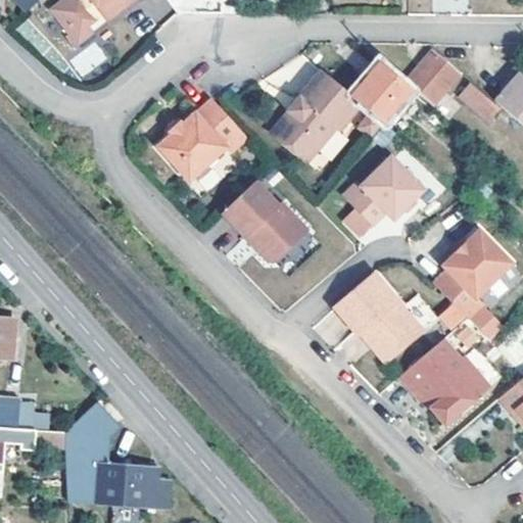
[(61,0),(52,7),(78,42),(93,31),(86,20),(100,9),(108,19),(128,4),(125,0),(61,0)]
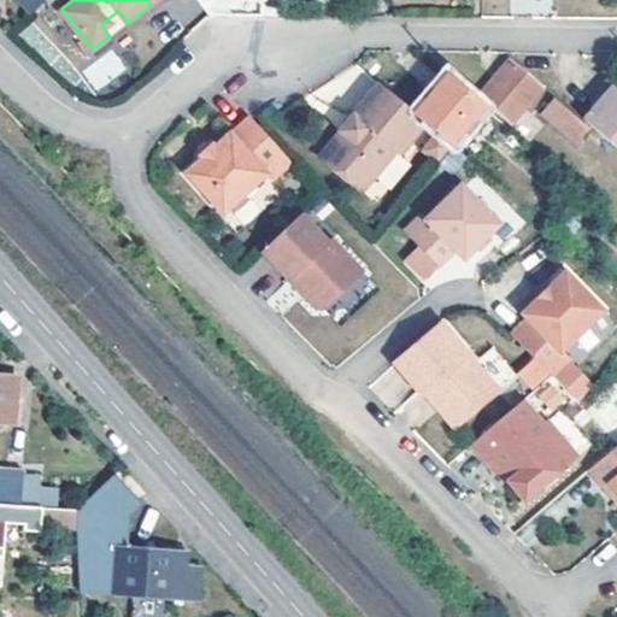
[(118,11),(101,24),(110,36),(128,23),(118,11)]
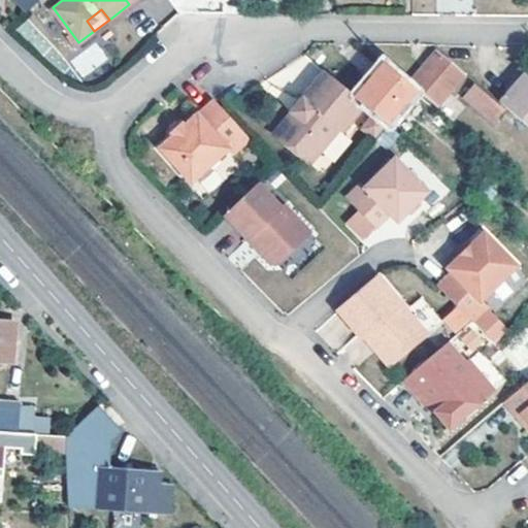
[(99,44),(71,58),(80,75),(107,62),(99,44)]
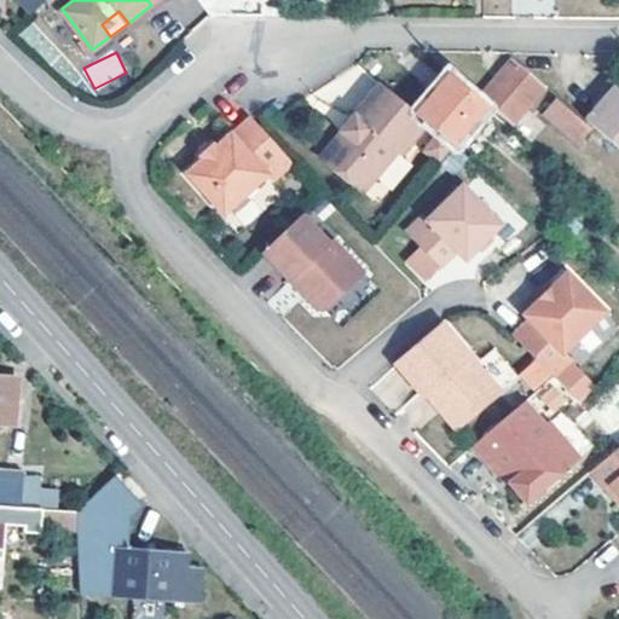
[(545,86),(514,55),(480,96),(513,125),(545,86)]
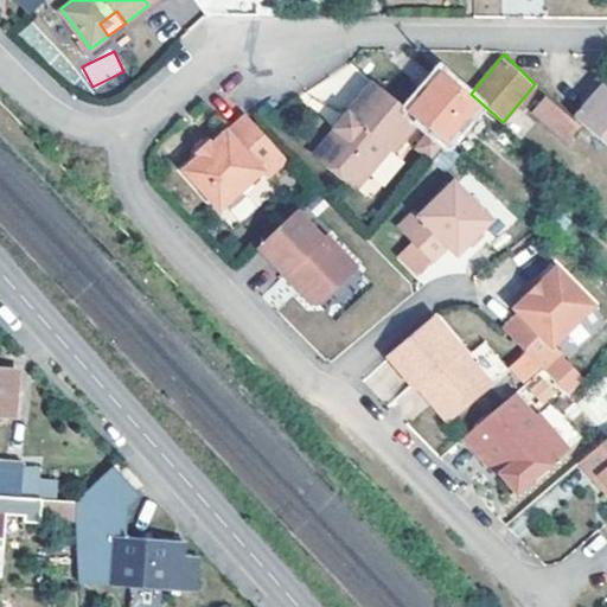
[(441,72),(409,110),(420,119),(446,139),(477,102),(441,72)]
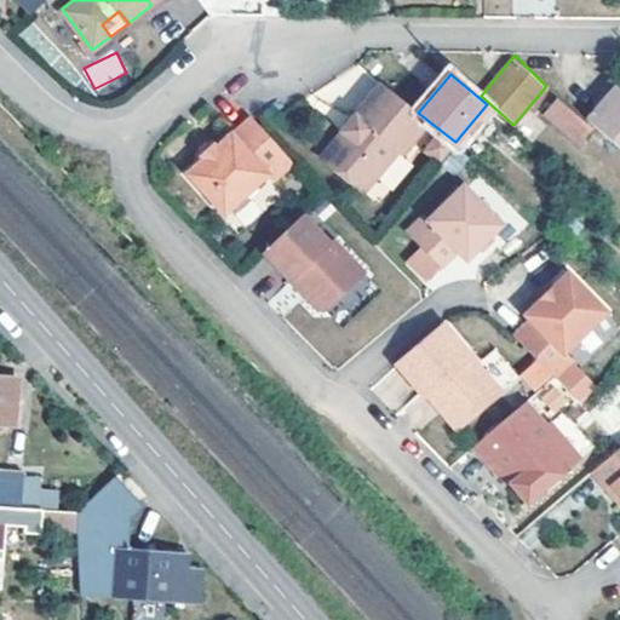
[(418,113),(380,82),(355,114),(360,118),(345,135),(325,160),(365,193),(400,150),(403,153),(429,121),(418,113)]
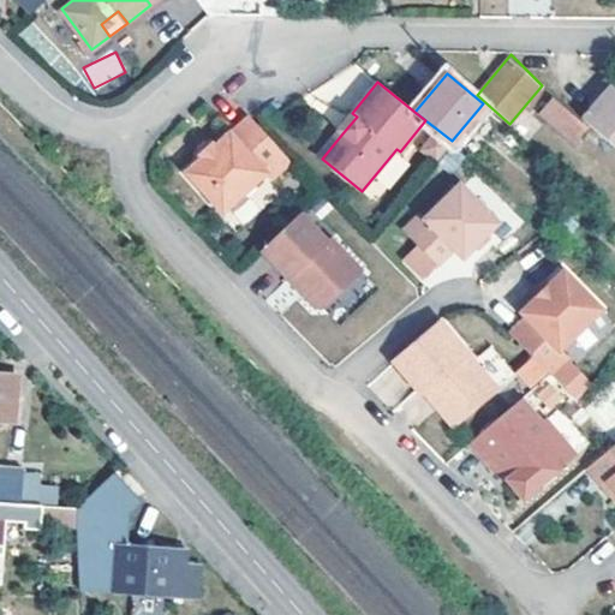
[(580,114),(614,145),(614,89),(607,82),(580,114)]
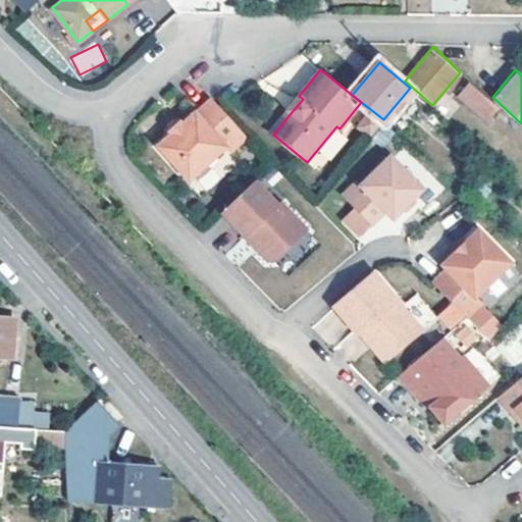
[(479,92),(469,83),(458,96),(468,106),(479,92)]
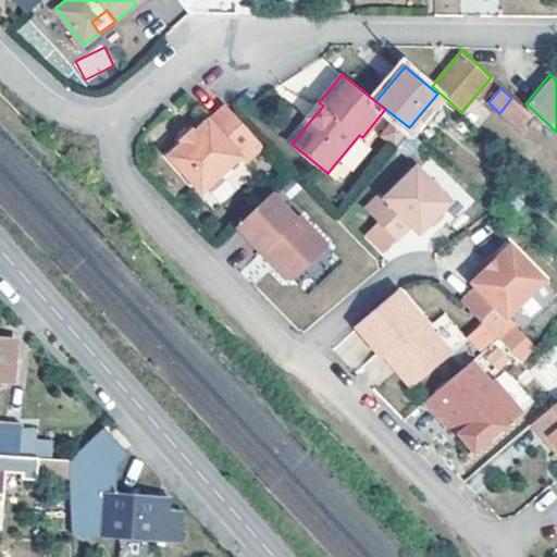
[(511,98),(499,113),(520,131),(532,116),(511,98)]
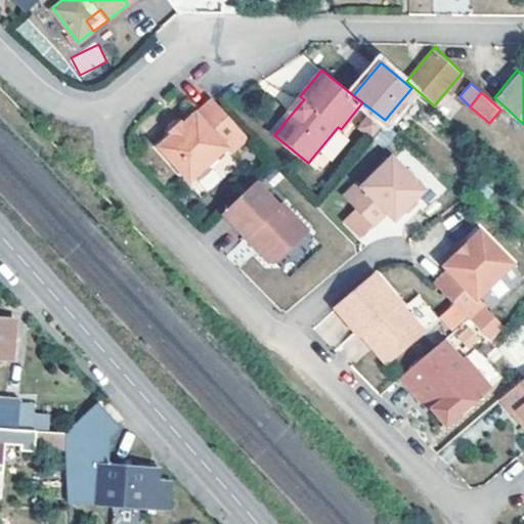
[(304,99),(300,96),(288,111),(292,114),(304,99)]
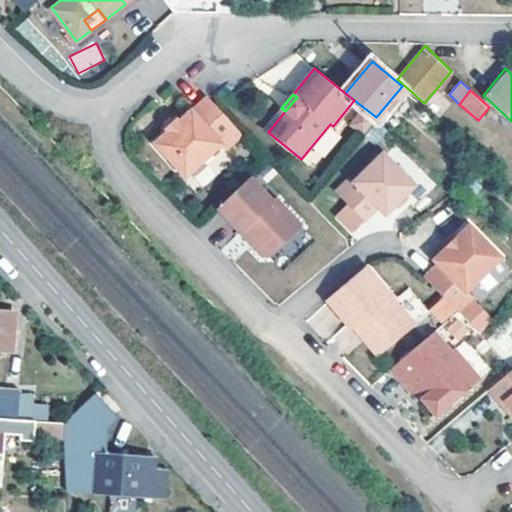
[(242,132),(207,95),(191,109),(190,108),(178,120),(167,129),(154,142),(185,175),(220,143),(225,148),(242,132)]
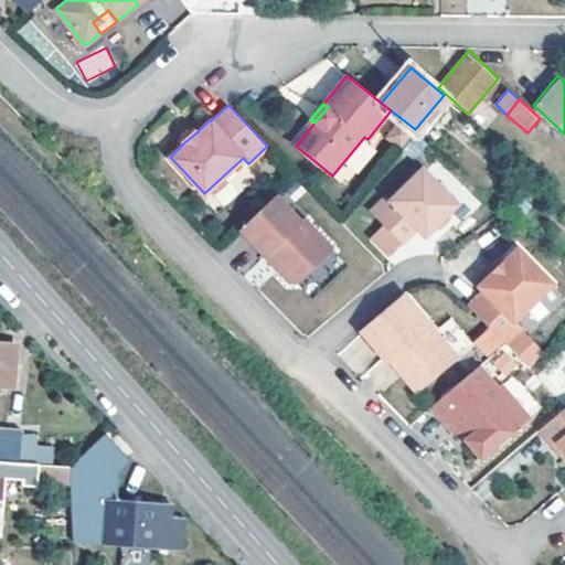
[(401,149),(411,136),(395,124),(385,137),(401,149)]
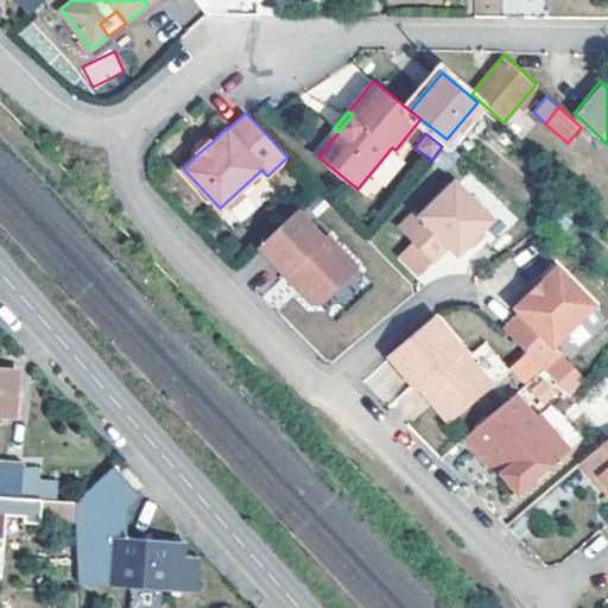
[(208,139),(196,151),(198,153),(211,143),(208,139)]
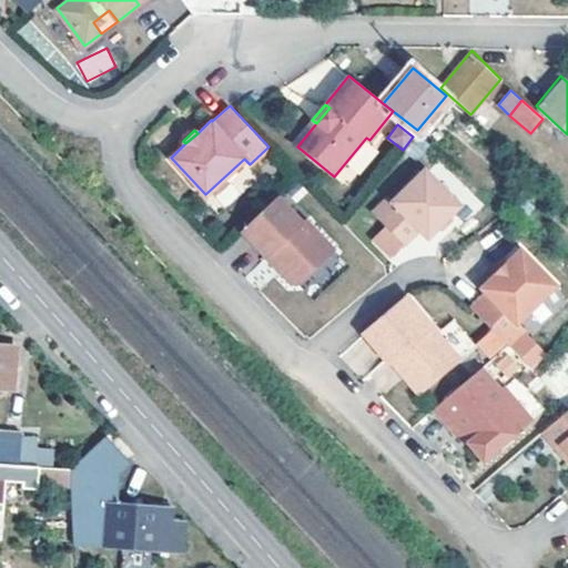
[(425,236),(458,204),(423,168),(391,199),(387,195),(372,210),(386,224),(402,241),(403,242),(417,227),(425,236)]
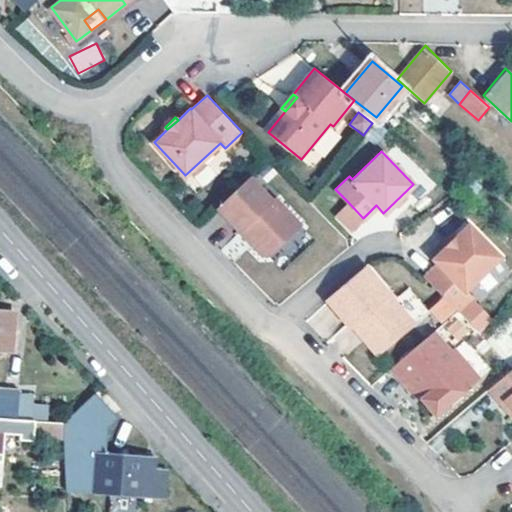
[(195,191),(213,176),(205,167),(187,182),(195,191)]
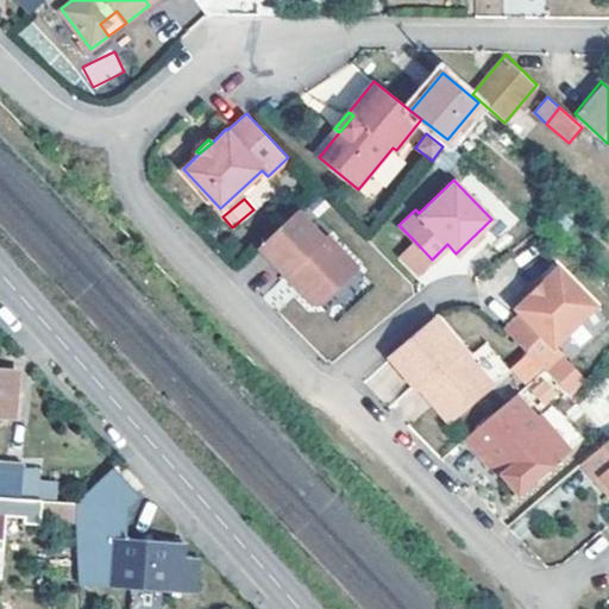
[(296,208),(258,245),(286,274),(289,270),(299,280),(299,288),(311,301),(319,301),(357,265),(326,233),(324,237),(296,208)]
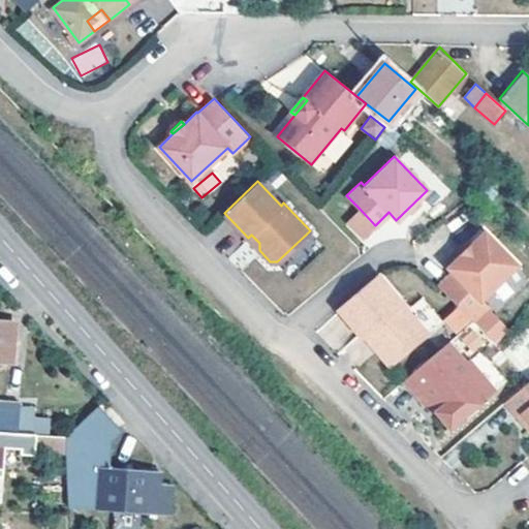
[(374,224),(360,209),(347,221),(362,236),(374,224)]
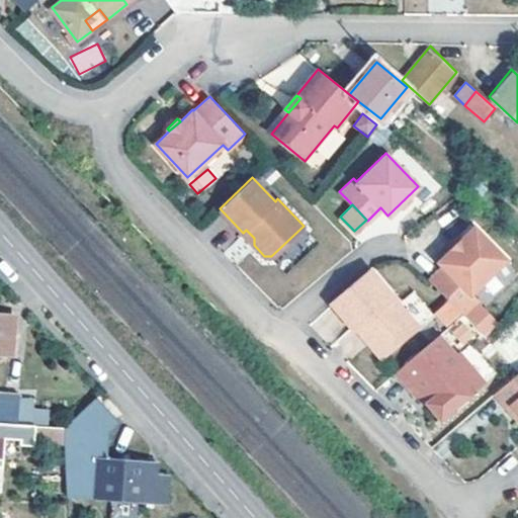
[(442,265),(429,279),(462,315),(477,300),(470,294),(506,260),(475,227),(462,239),(451,249),(438,261),(442,265)]
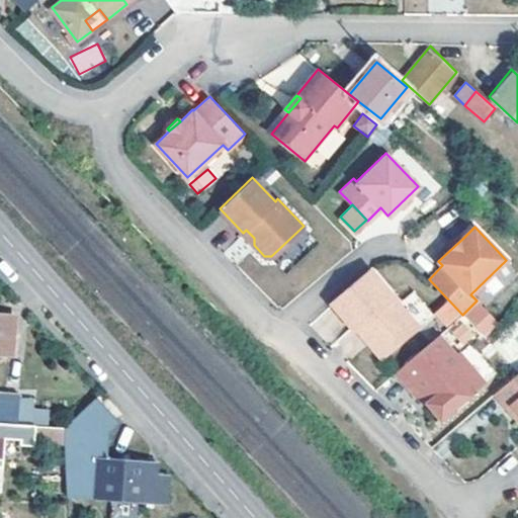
[(246,230),(243,233),(254,245),(254,238),(246,230)]
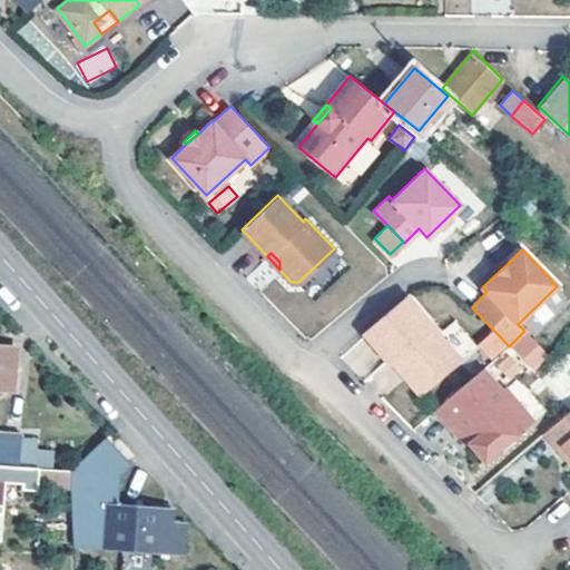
[(504,258),(492,271),(497,274),(509,263),(504,258)]
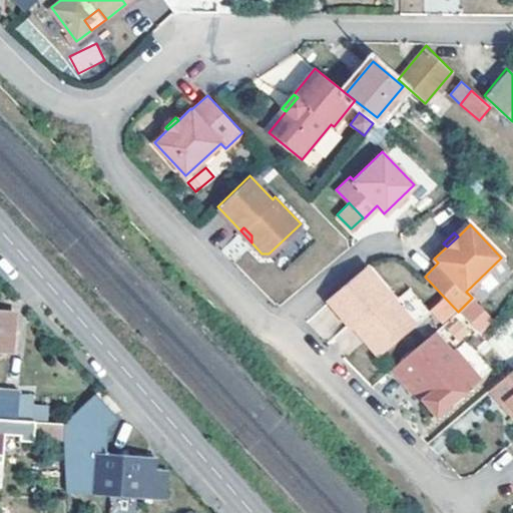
[(364,266),(325,300),(350,329),(352,326),(356,324),(364,334),(363,340),(376,355),(413,324),(364,266)]
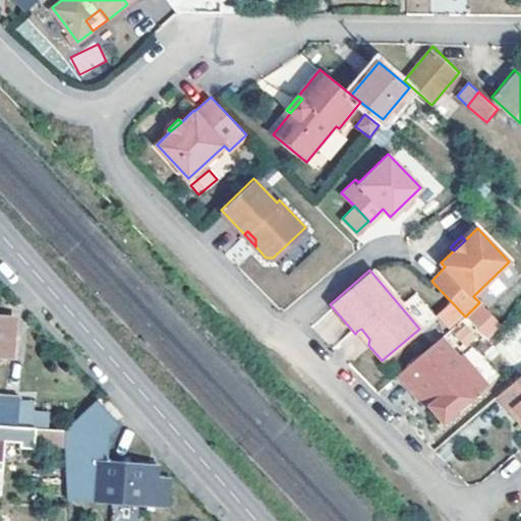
[(16,316),(0,315),(0,354),(6,355),(7,341),(15,342),(16,316)]
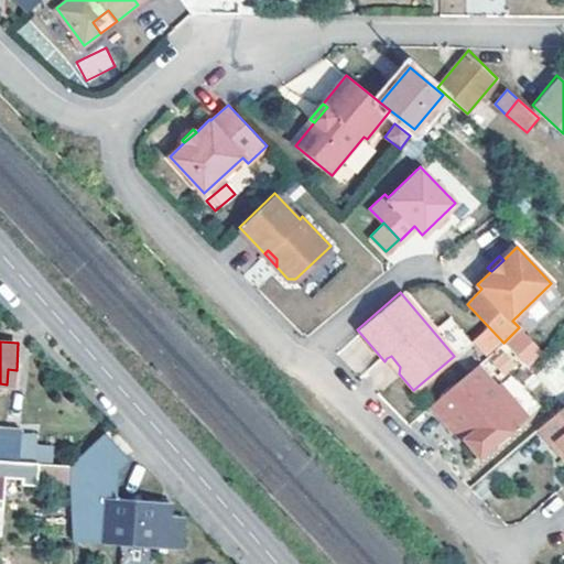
[(391,356),(387,358),(399,373),(400,367),(391,356)]
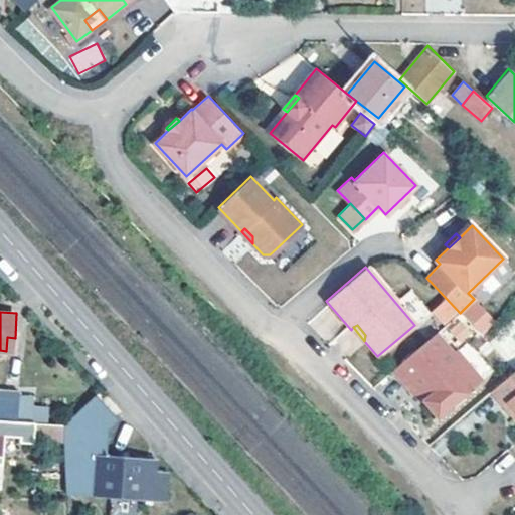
[(435,334),(391,369),(410,393),(413,390),(416,388),(423,397),(420,399),(435,416),(475,382),(463,368),(464,361),(455,351),(451,354),(435,334)]
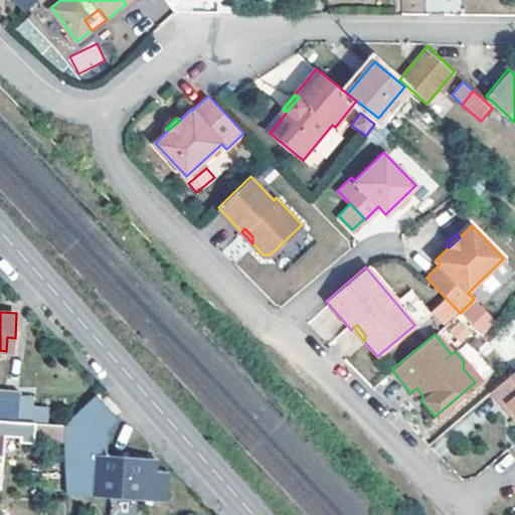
[(7,337),(6,351),(14,351),(15,338),(7,337)]
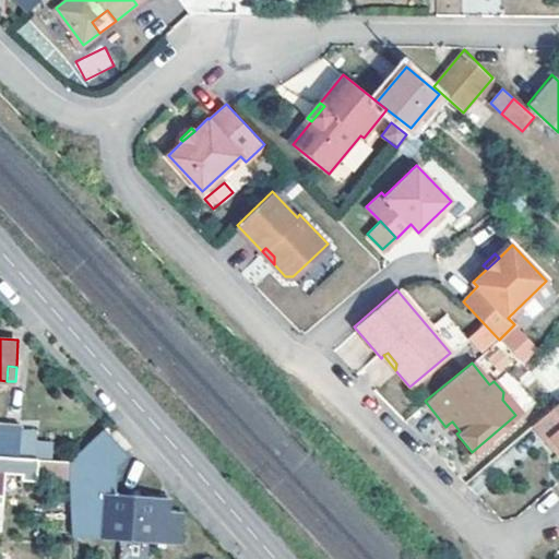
[(520,413),(503,392),(502,400),(515,415),(520,413)]
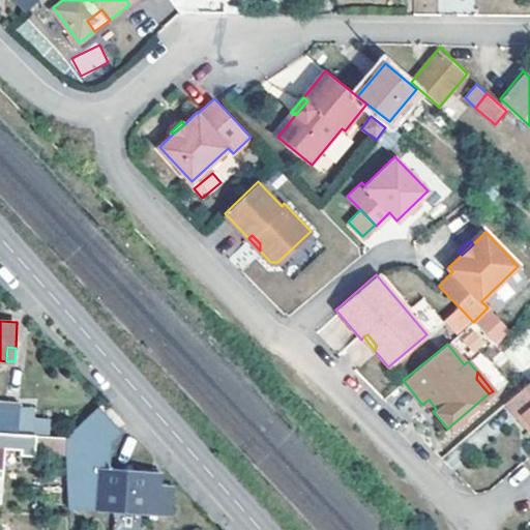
[(529,382),(502,406),(514,421),(519,418),(529,431),(529,432),(529,382)]
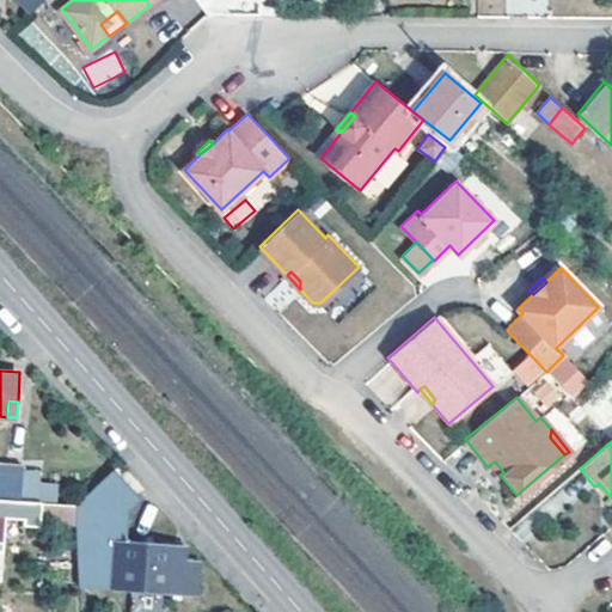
[(495,461),(491,464),(500,475),(503,472),(495,461)]
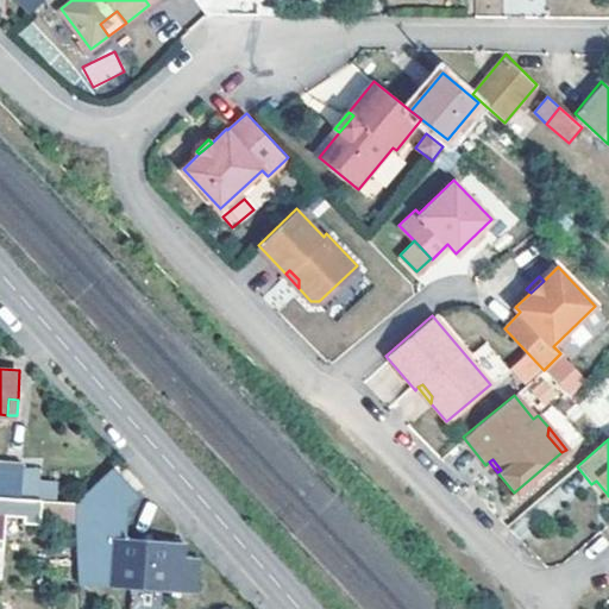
[(0,460),(0,464),(0,496),(22,498),(25,462),(0,460)]
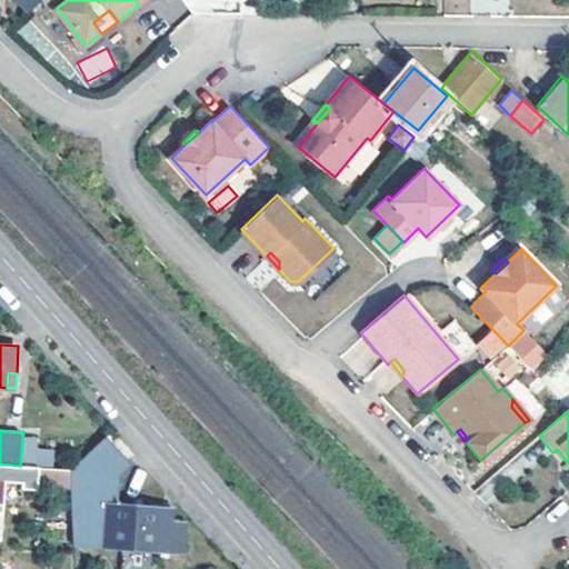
[(190,521),(173,519),(173,508),(117,506),(120,476),(132,465),(107,436),(69,469),(73,545),(188,551),(190,521)]
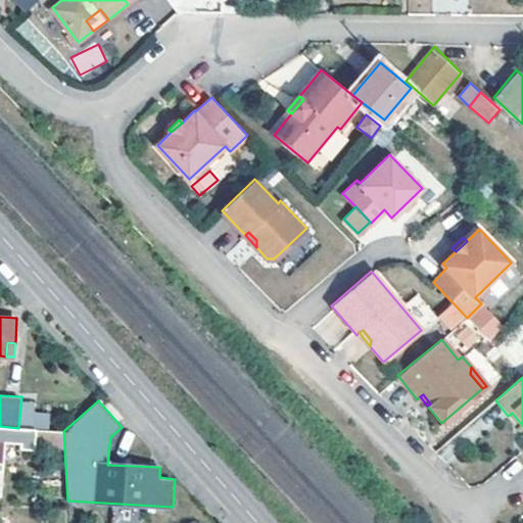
[(512,413),(508,416),(518,429),(522,425),(512,413)]
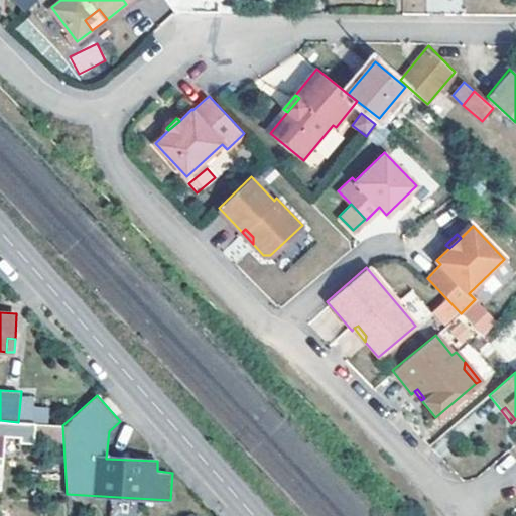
[(32,424),(0,422),(0,489),(3,489),(7,435),(22,436),(21,442),(30,442),(32,424)]
